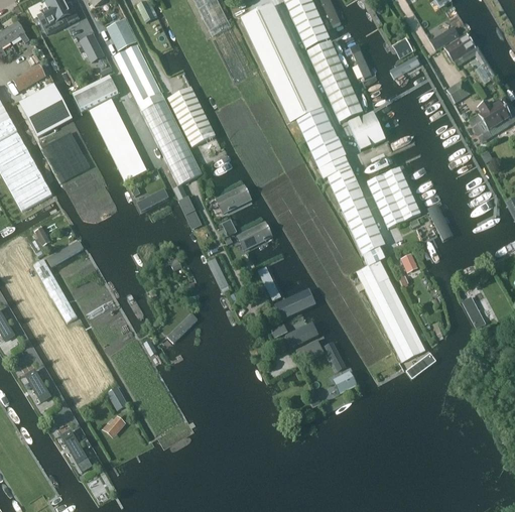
[(48,7),(36,13),(45,33),(67,22),(68,22),(78,17),(72,5),(67,7),(62,0),(44,0),(48,7)]
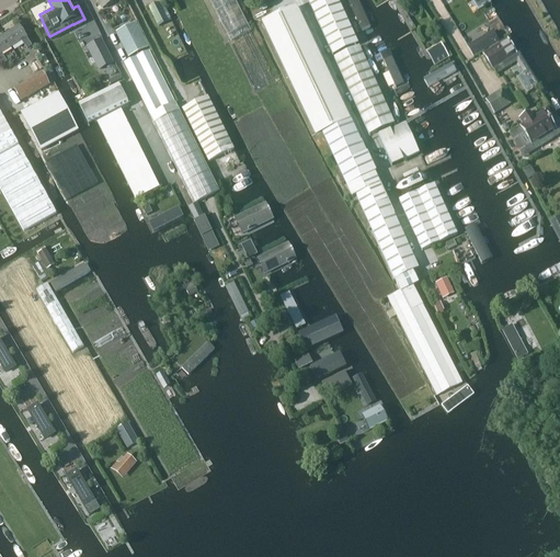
[(156,0),(148,4),(157,22),(170,16),(161,0),(156,0)]
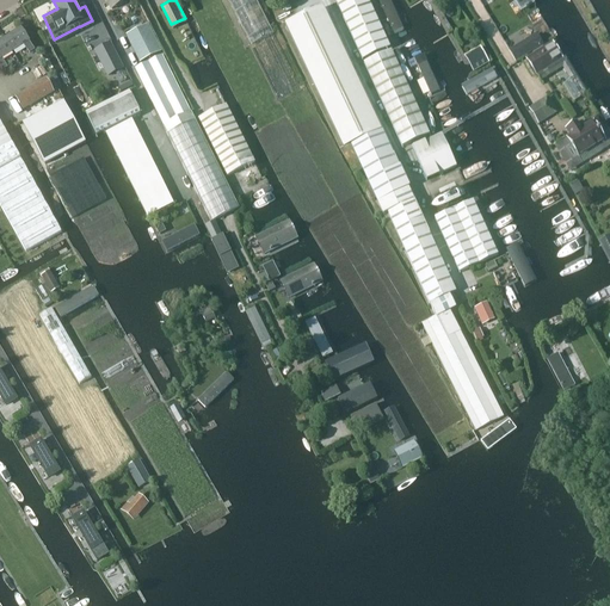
[(229,0),(277,96),(300,84),(257,0),(229,0)]
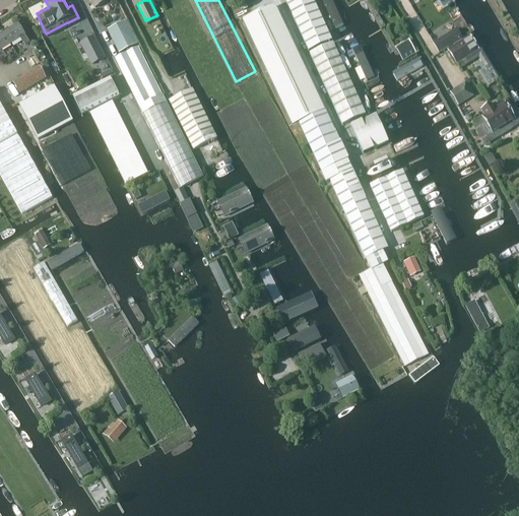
[(331,37),(314,0),(285,0),(308,48),(331,37)]
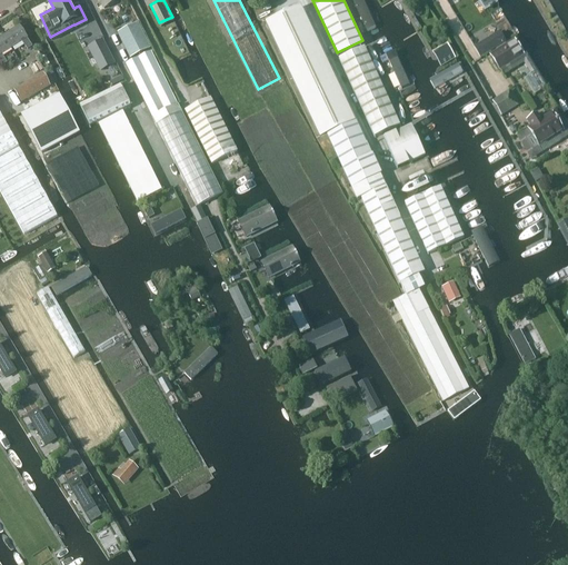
[(352,0),(366,28),(375,25),(364,0),(352,0)]
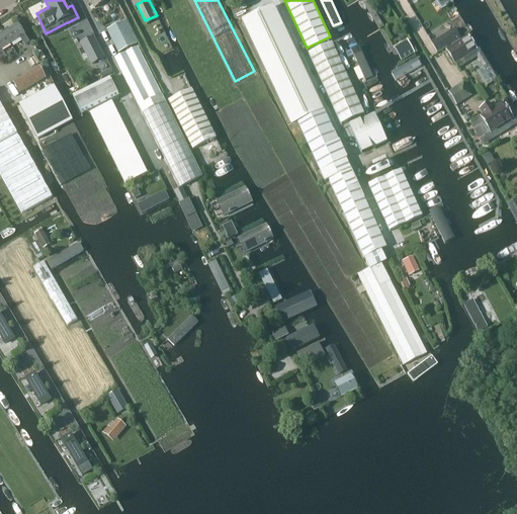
[(443,0),(456,21),(464,15),(455,0),(443,0)]
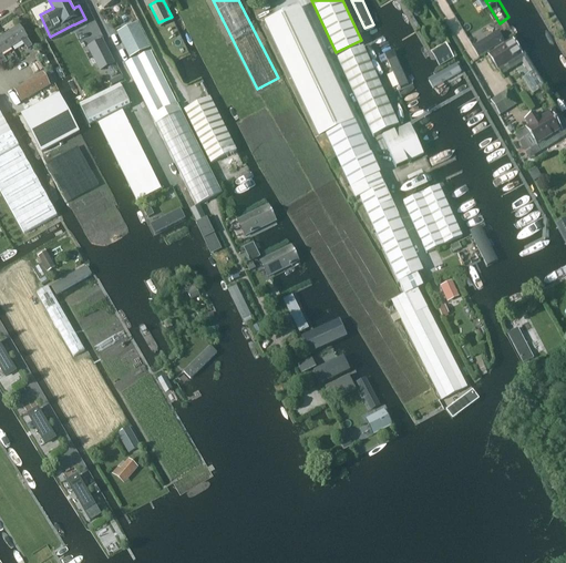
[(266,18),(274,34),(319,131),(352,115),(298,2),(266,18)]
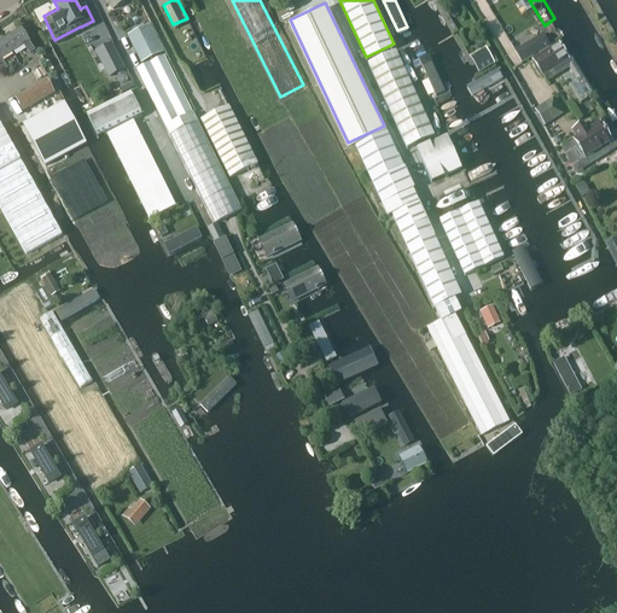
[(140,59),(162,47),(149,19),(126,30),(140,59)]
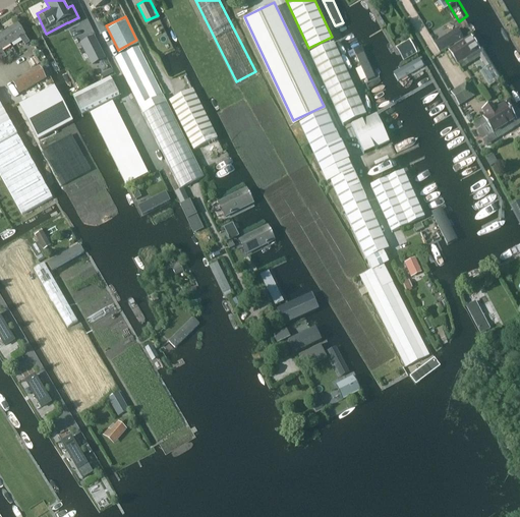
[(2,30),(10,41),(19,35),(24,42),(29,39),(23,32),(16,20),(2,30)]
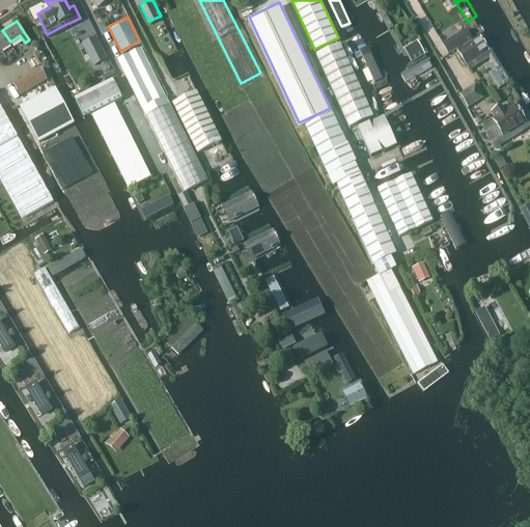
[(5,55),(1,48),(10,42),(2,30),(0,31),(0,56),(1,58),(5,55)]
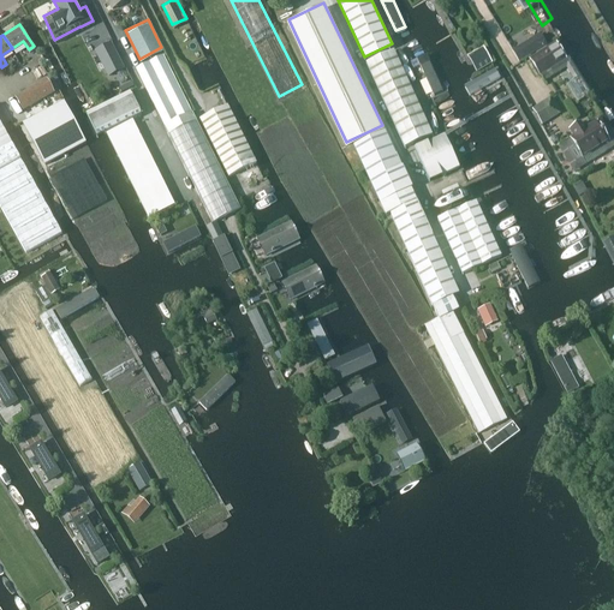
[(540,71),(565,55),(555,39),(528,54),(538,71),(540,71)]
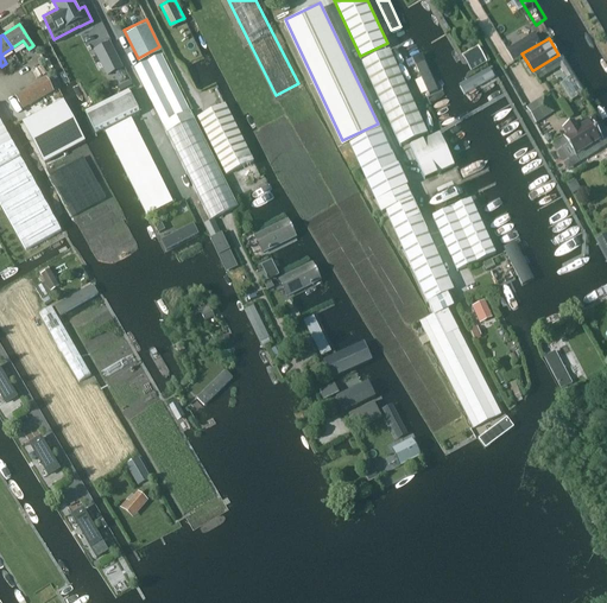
[(523,39),(512,45),(517,54),(528,48),(523,39)]
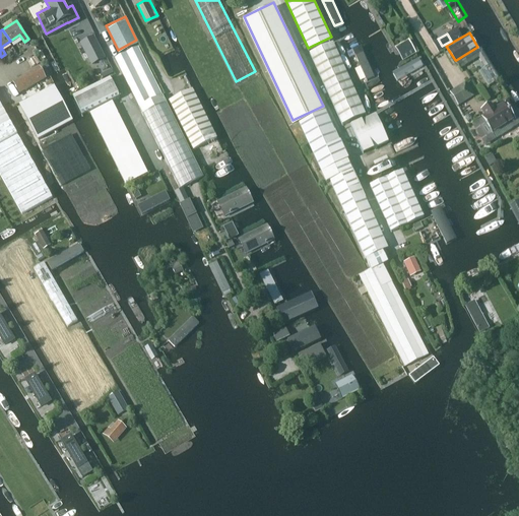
[(92,35),(81,40),(91,60),(102,55),(92,35)]
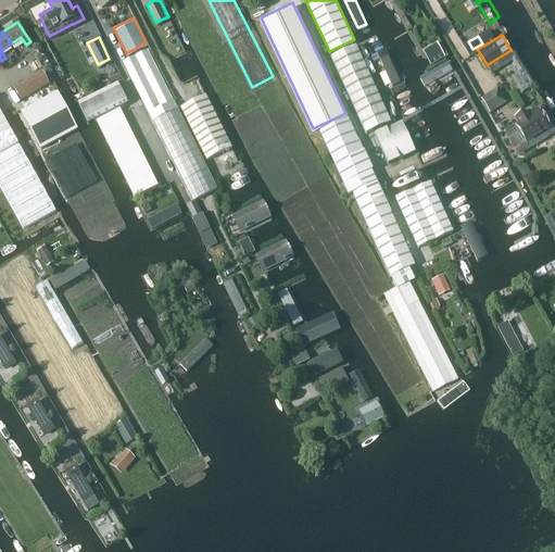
[(367,129),(391,118),(356,42),(331,54),(367,129)]
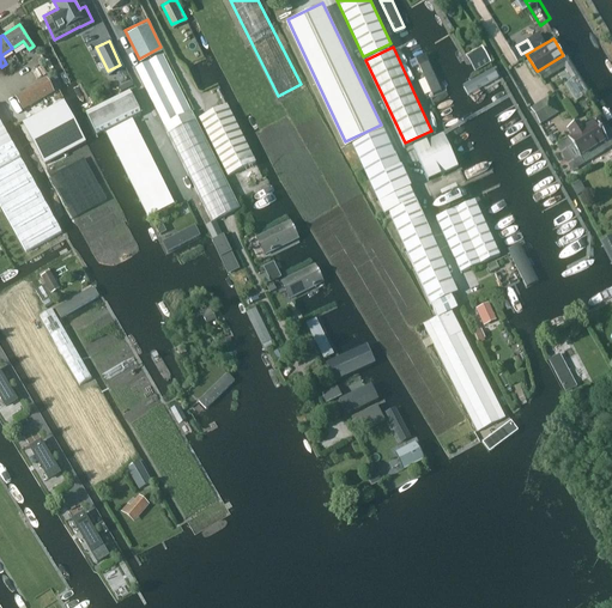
[(474,66),(486,59),(482,49),(470,56),(474,66)]
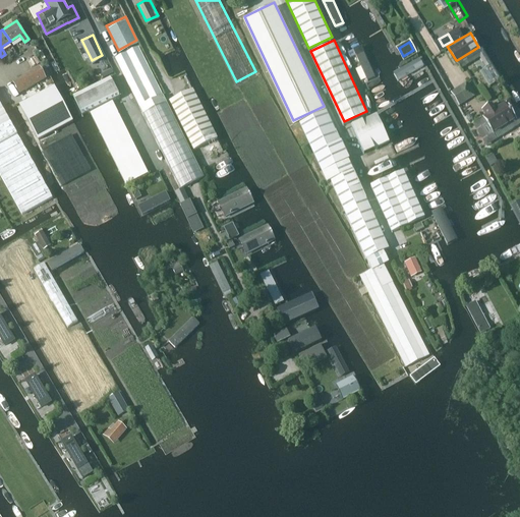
[(360,43),(352,47),(366,77),(373,74),(360,43)]
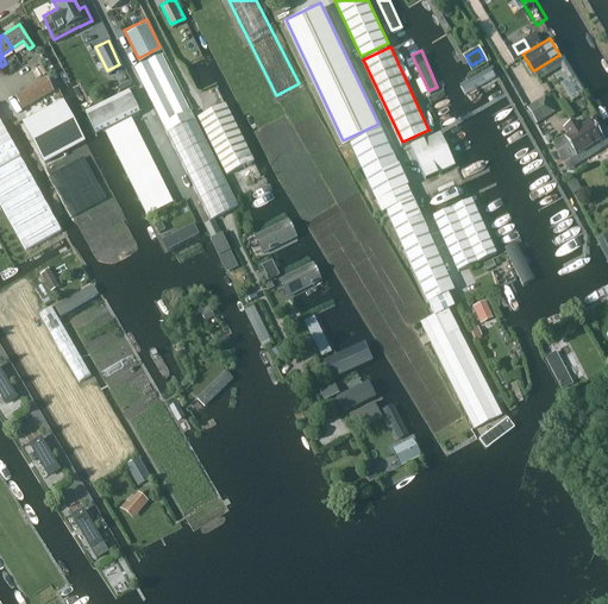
[(162,121),(189,108),(161,51),(133,64),(162,121)]
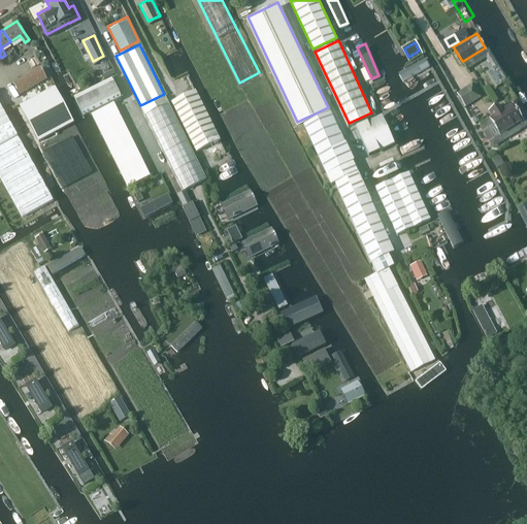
[(398,71),(401,78),(428,64),(424,57),(398,71)]
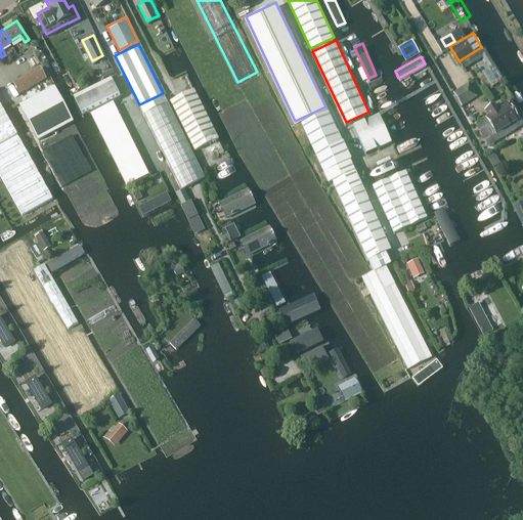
[(11,80),(17,90),(45,75),(39,65),(11,80)]
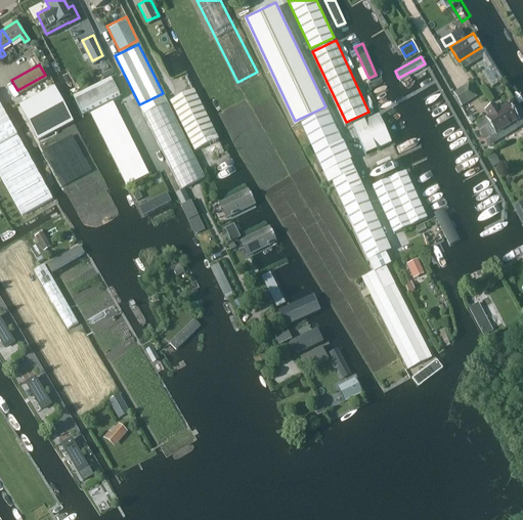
[(82,114),(88,111),(89,111),(112,98),(120,95),(110,76),(72,94),(82,114)]
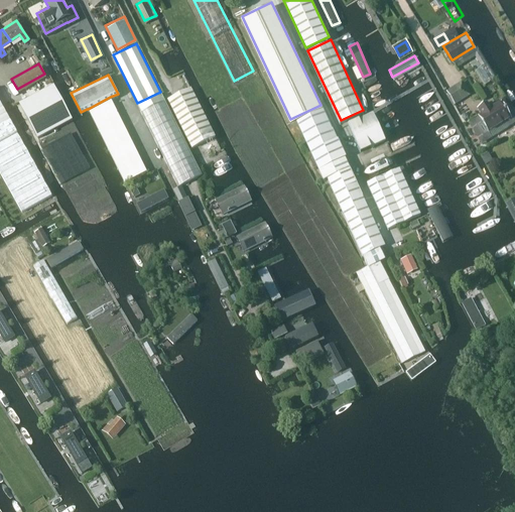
[(470,91),(463,79),(446,89),(454,101),(470,91)]
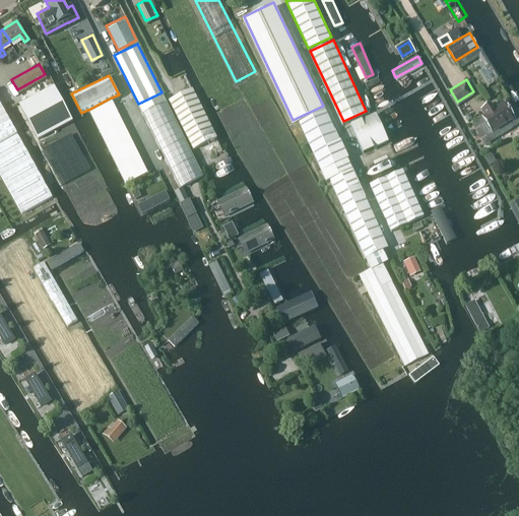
[(53,82),(18,102),(37,136),(71,118),(53,82)]
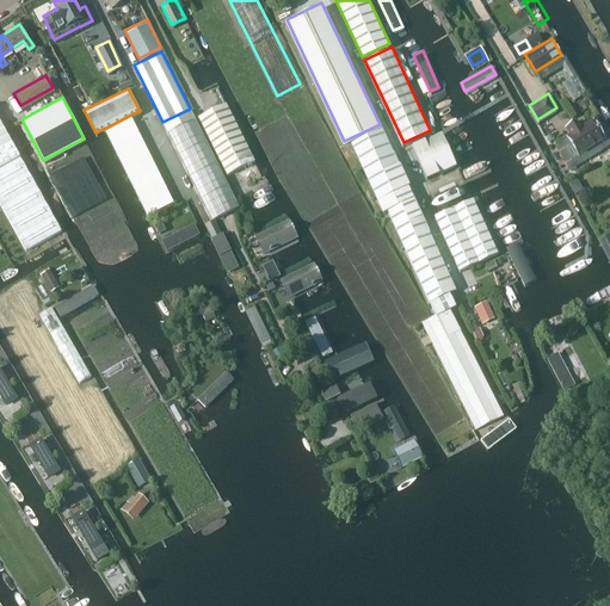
[(226,172),(253,158),(226,101),(197,115),(226,172)]
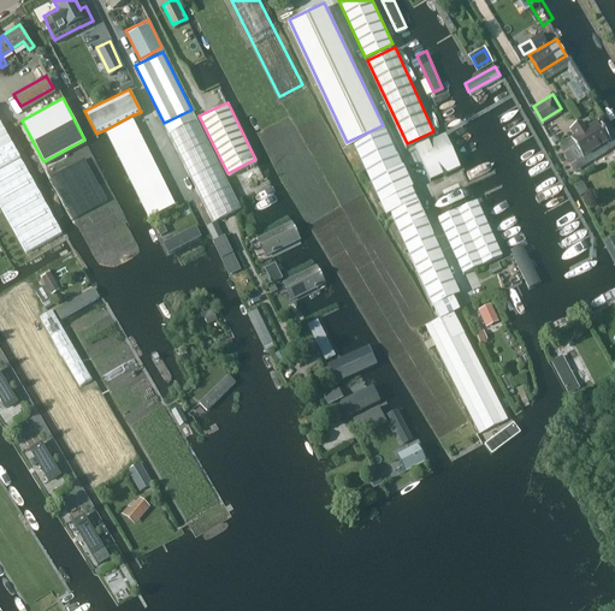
[(191,110),(164,123),(212,220),(240,206),(191,110)]
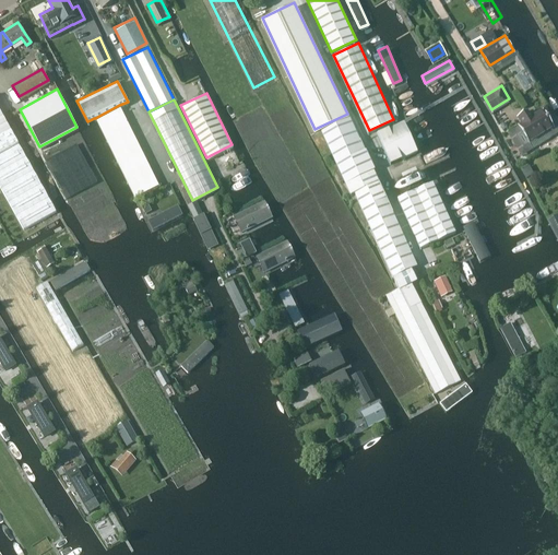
[(133,195),(157,182),(119,105),(95,118),(133,195)]
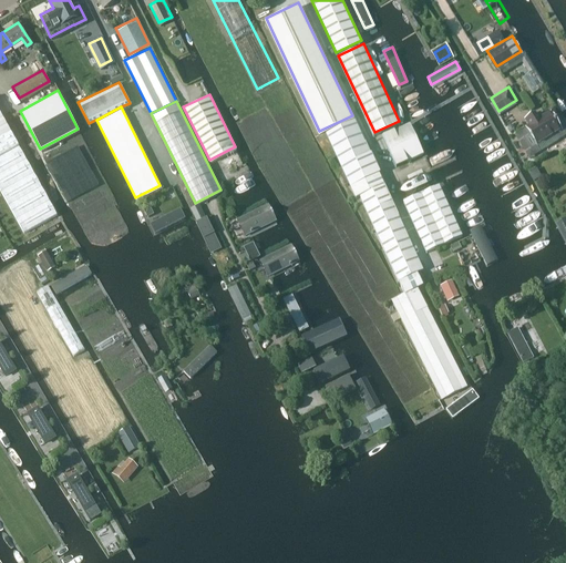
[(534,110),(525,115),(530,121),(525,124),(536,143),(555,131),(556,133),(557,134),(565,130),(565,128),(561,120),(558,120),(556,121),(549,109),(537,116),(534,110)]
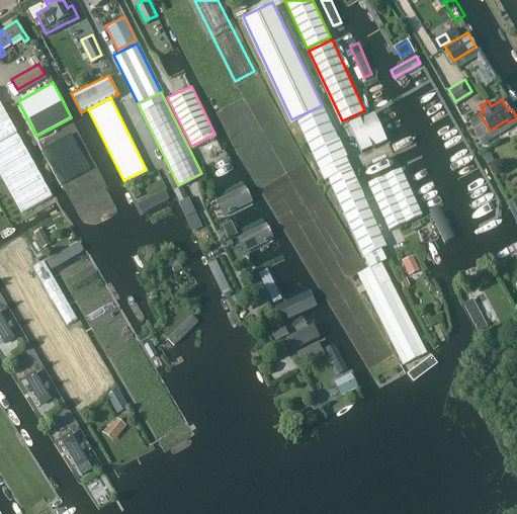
[(0,139),(16,131),(0,101),(0,139)]
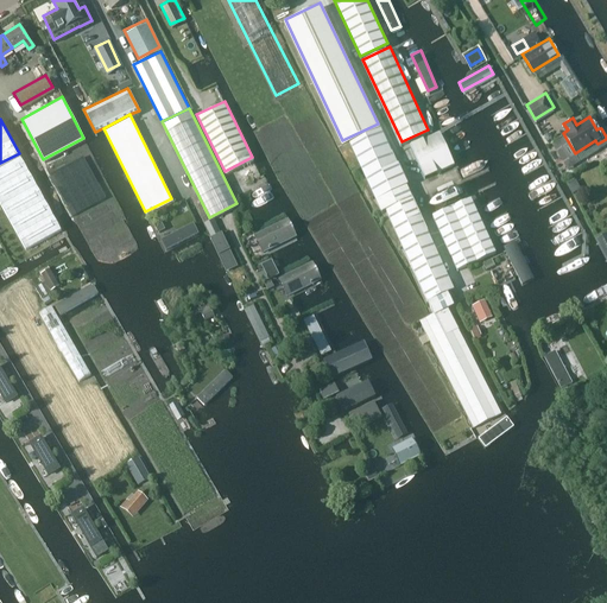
[(428,299),(431,308),(432,311),(434,312),(447,306),(454,303),(447,290),(454,286),(380,126),(349,140),(380,210),(385,208),(427,299),(428,299)]
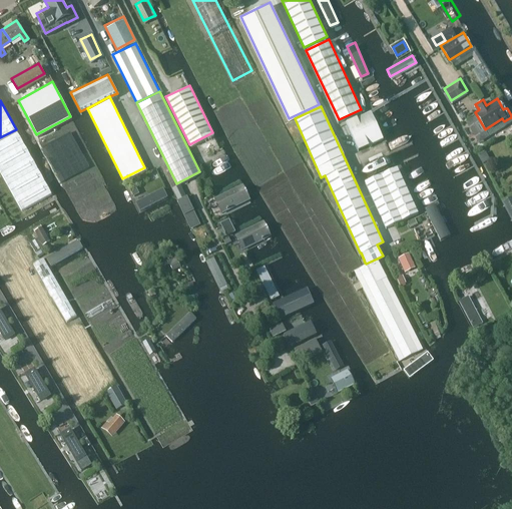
[(370,109),(345,121),(357,148),(382,136),(370,109)]
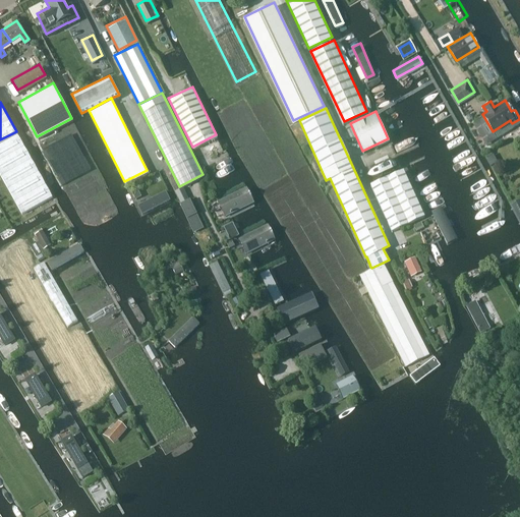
[(492,151),(485,155),(490,163),(497,159),(492,151)]
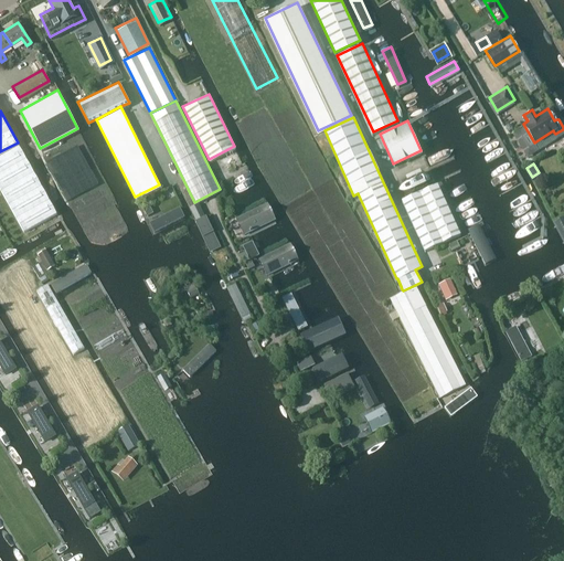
[(431,165),(412,171),(410,167),(403,170),(410,187),(435,176),(431,165)]
